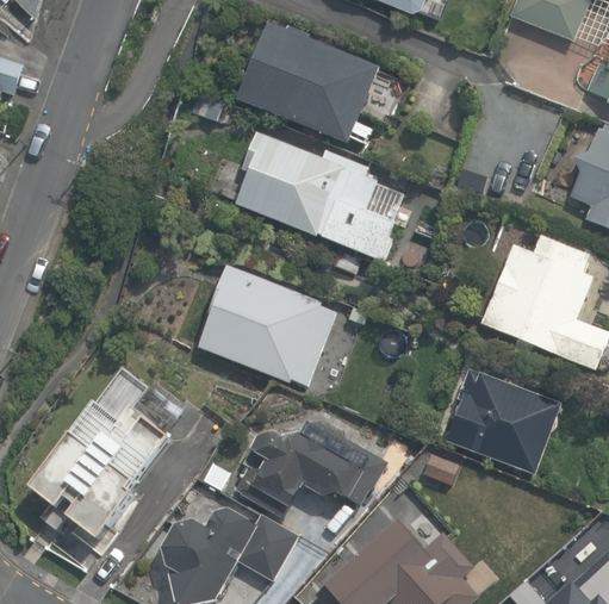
[(514,0),(509,13),(573,38),(588,0),(514,0)]
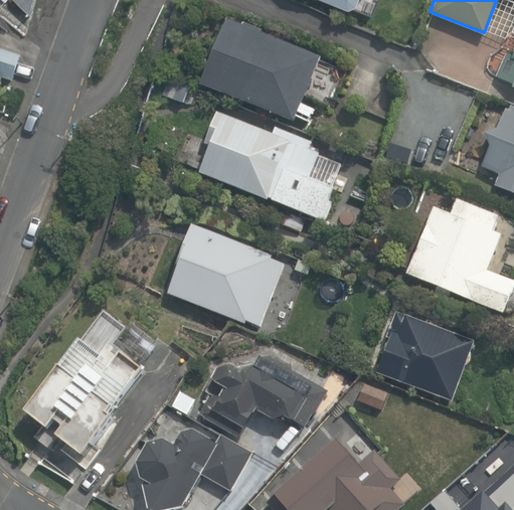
[(225,15),(198,81),(293,121),(320,54),(225,15)]
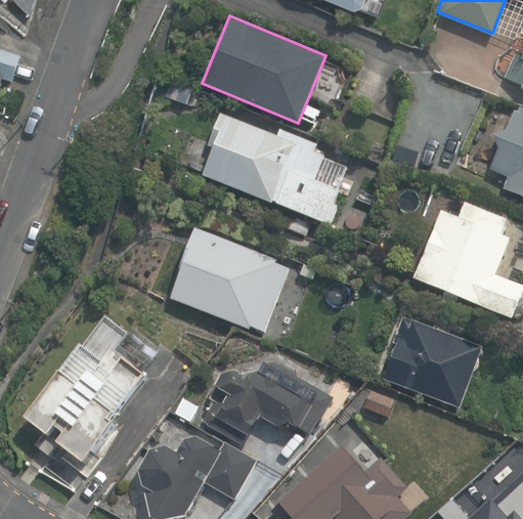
[(522,39),(519,38),(504,75),(520,82),(519,86),(522,88),(522,39)]
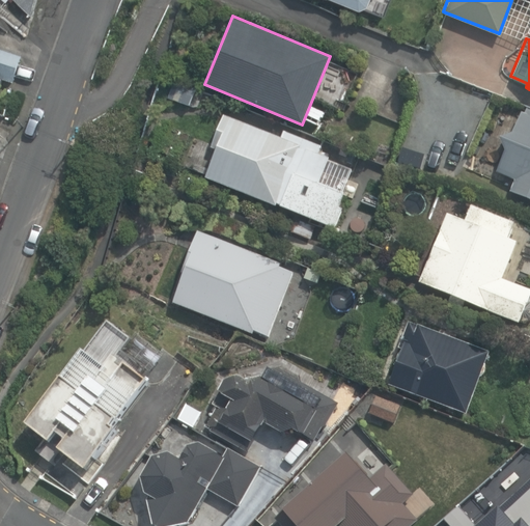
[(0,74),(11,78),(20,52),(0,46),(0,74)]
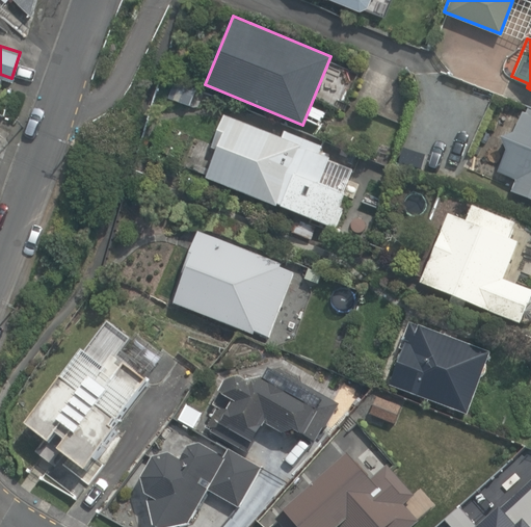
[(530,112),(522,109),(497,169),(513,177),(508,189),(530,198),(530,112)]
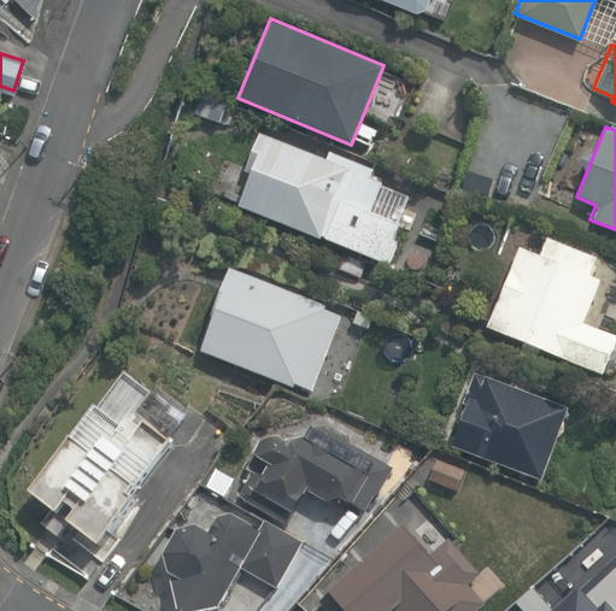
[(350,166),(257,129),(242,165),(248,168),(234,204),(317,238),(320,230),(386,257),(399,223),(336,198),(350,166)]
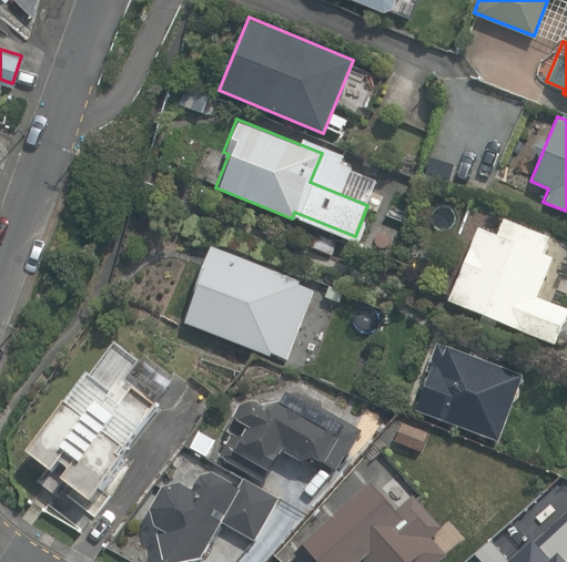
[(477,227),(446,303),(553,346),(566,312),(566,305),(534,293),(548,256),(477,227)]
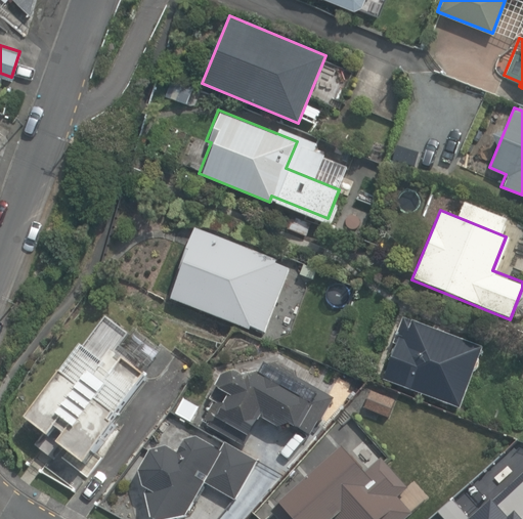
[(278,259),(193,226),(167,297),(251,330),(278,259)]
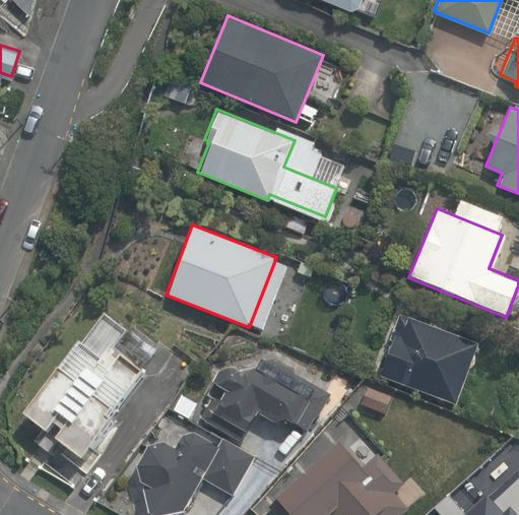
[(478,339),(403,312),(380,373),(456,400),(478,339)]
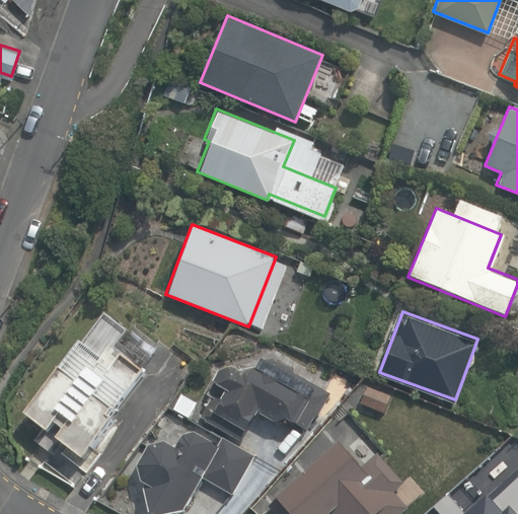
[(104,356),(80,337),(21,413),(45,431),(51,422),(61,430),(55,438),(79,457),(111,419),(105,415),(141,370),(120,354),(107,369),(99,363),(104,356)]
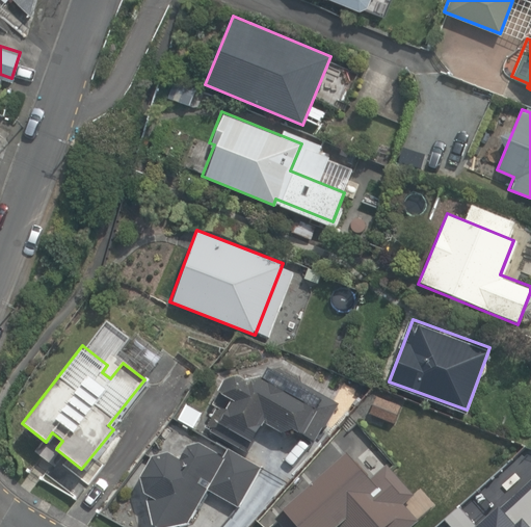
[(236,374),(223,378),(217,390),(233,399),(226,412),(213,405),(202,425),(246,450),(263,420),(280,429),(295,424),(312,433),(317,424),(325,420),(334,409),(332,400),(299,386),(297,373),(280,365),(267,367),(263,376),(246,379),(236,374)]
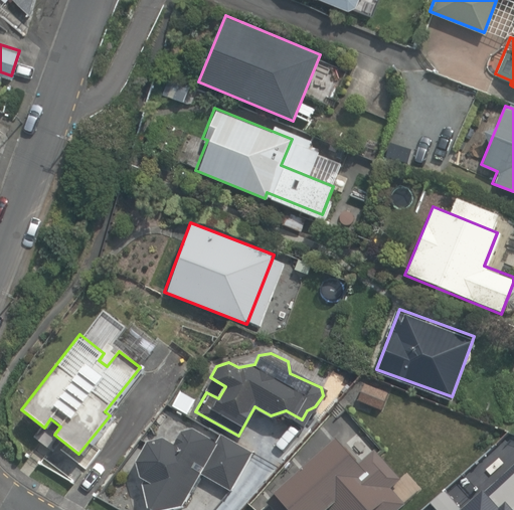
[(215,441),(191,427),(178,430),(172,441),(161,436),(146,441),(134,460),(146,507),(150,509),(162,509),(181,506),(201,471),(228,486),(248,450),(219,433),(215,441)]
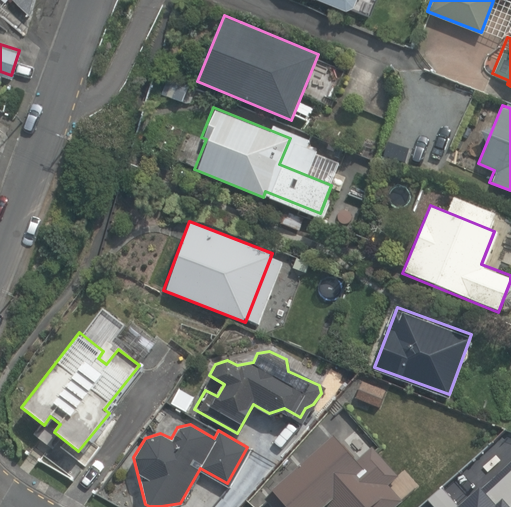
[(355,460),(331,434),(269,492),(274,498),(268,503),(271,506),(323,506),(326,504),(329,506),(389,506),(399,498),(360,455),(355,460)]
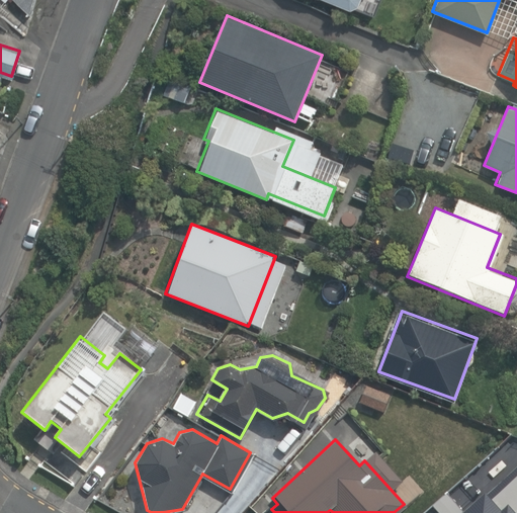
[(516,512),(508,504),(501,511),(484,491),(458,512),(516,512)]
